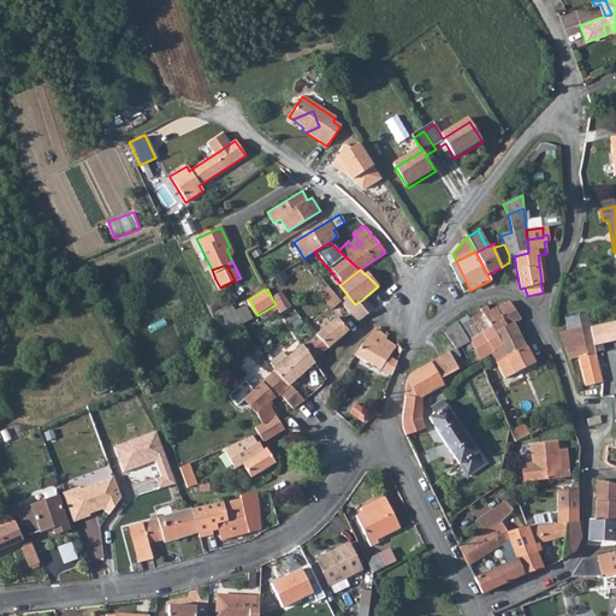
[(283,292),(272,298),(276,304),(282,314),(294,308),(283,292)]
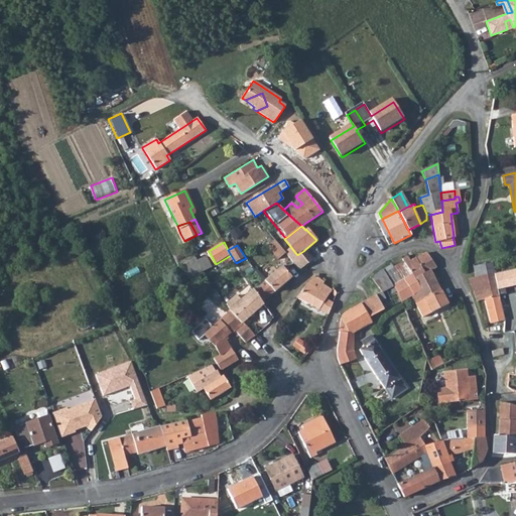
[(287,256),(290,260),(299,270),(311,260),(303,251),(297,255),(296,256),(290,248),(284,253),(287,256)]
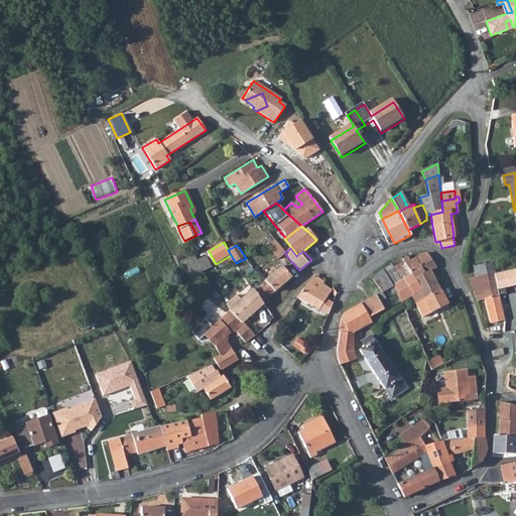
[(403,262),(410,275),(412,278),(428,271),(436,267),(425,252),(417,258),(415,258),(409,261),(406,257),(402,260),(403,262)]
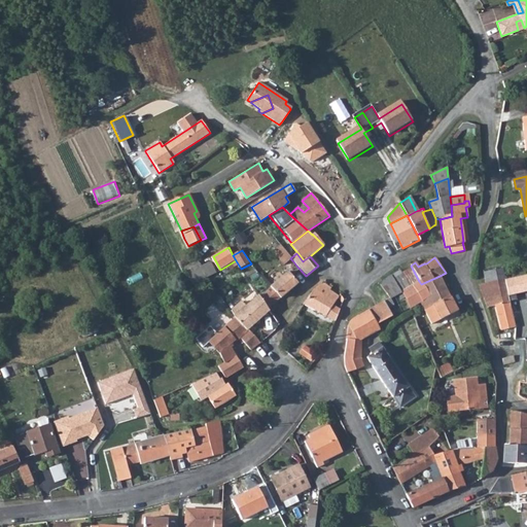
[(200,259),(185,268),(194,284),(218,272),(212,259),(203,265),(200,259)]
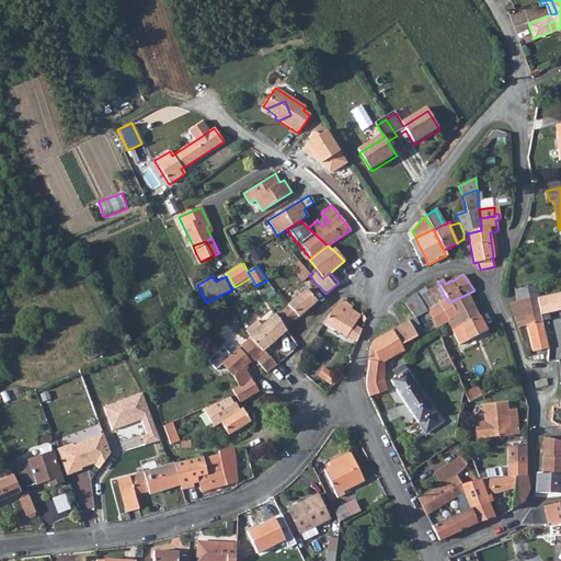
[(436,305),(446,299),(438,285),(428,292),(436,305)]
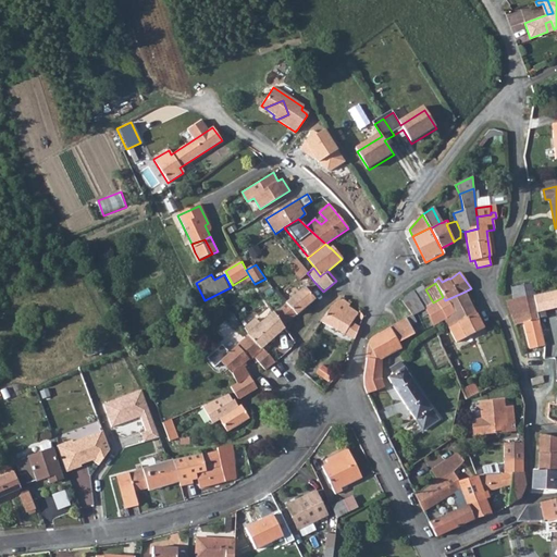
[(284,305),(273,313),(283,326),(319,296),(309,284),(304,288),(304,287),(286,301),(284,305)]
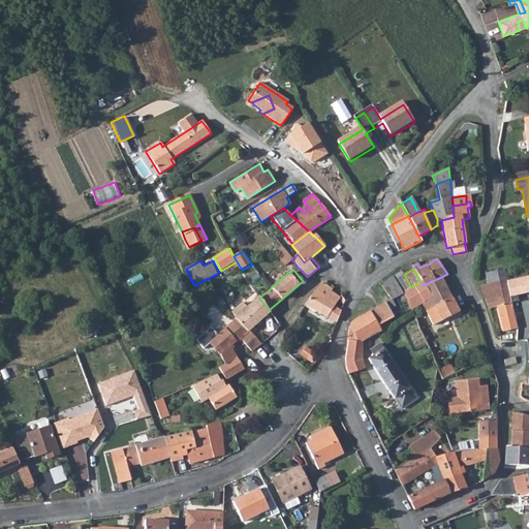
[(505,280),(503,270),(486,274),(487,283),(505,280)]
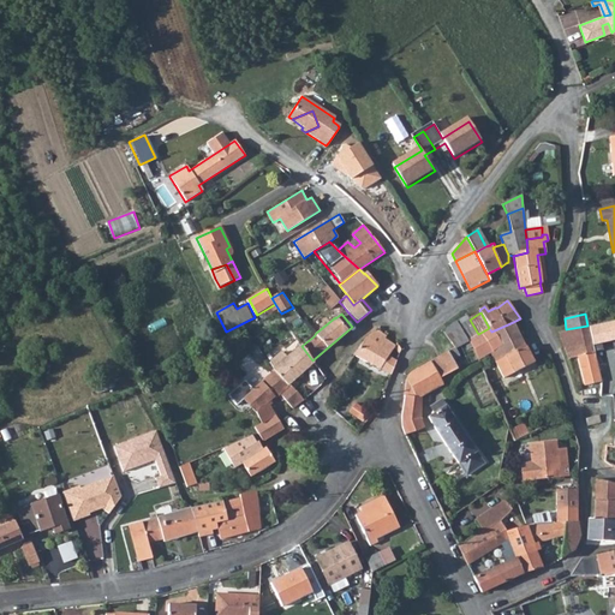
[(467,341),(478,334),(470,320),(467,316),(457,322),(467,341)]
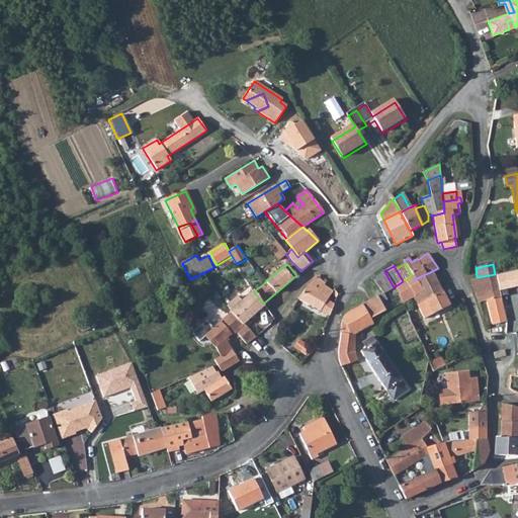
[(517,269),(495,274),(498,289),(517,284),(517,269)]
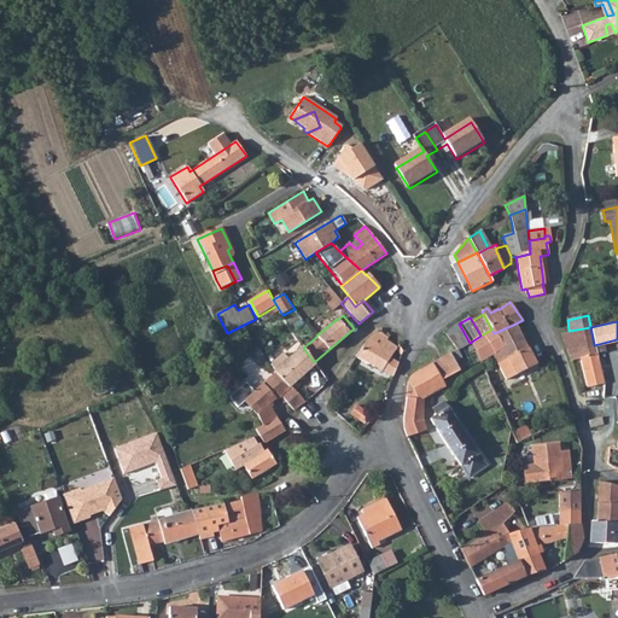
[(456,349),(456,350),(470,343),(459,324),(456,325),(445,332),(445,333),(456,349)]
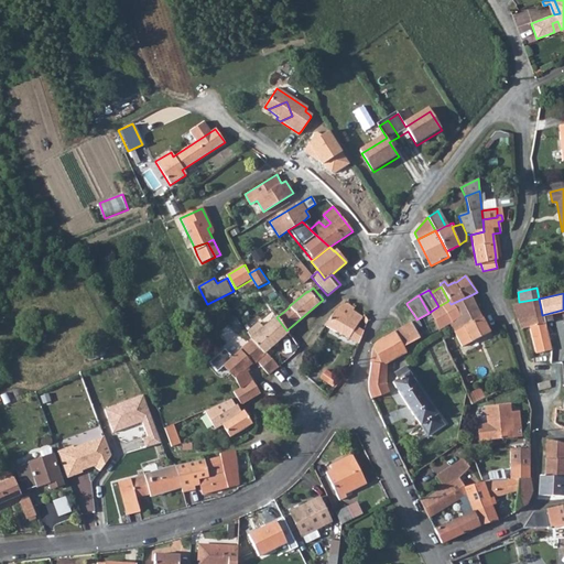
[(438,329),(443,327),(448,324),(461,347),(489,333),(470,296),(468,296),(451,304),(448,301),(438,306),(429,313),(438,329)]
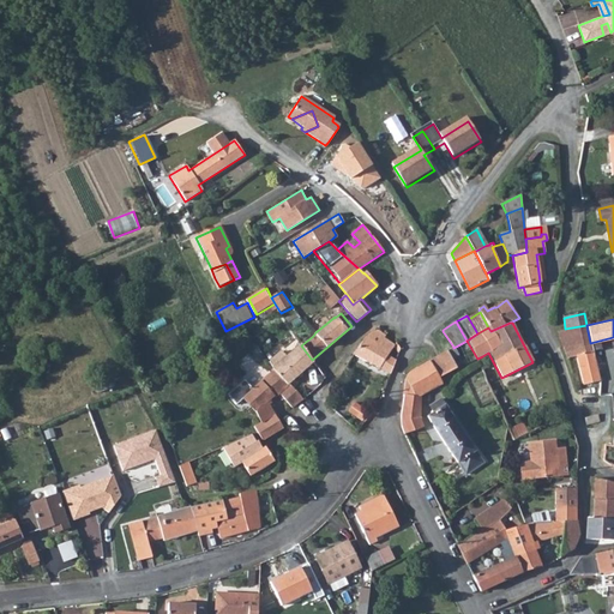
[(565,355),(567,357),(576,356),(593,353),(590,343),(587,325),(565,329),(557,331),(565,355)]
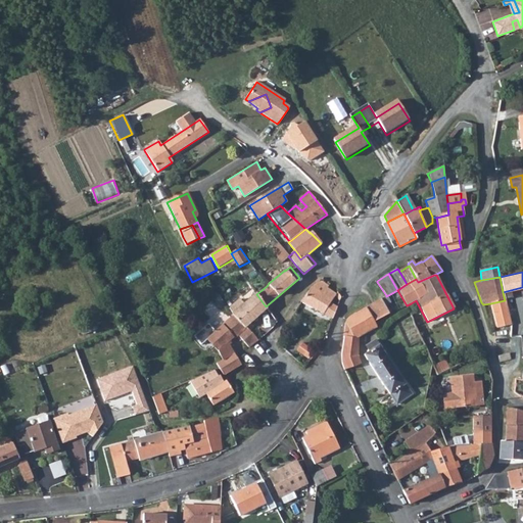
[(307,293),(301,301),(332,319),(333,317),(337,307),(330,303),(334,296),(339,299),(340,296),(337,292),(335,293),(319,282),(312,287),(307,293)]
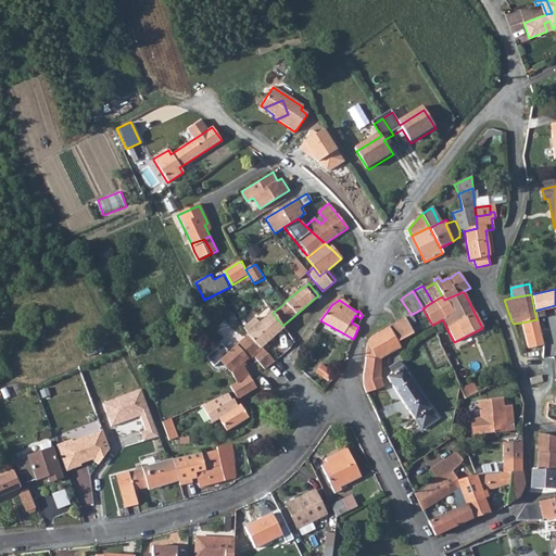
[(254,318),(243,328),(247,332),(248,335),(261,348),(278,333),(283,328),(282,326),(273,313),(272,312),(258,323),(254,318)]
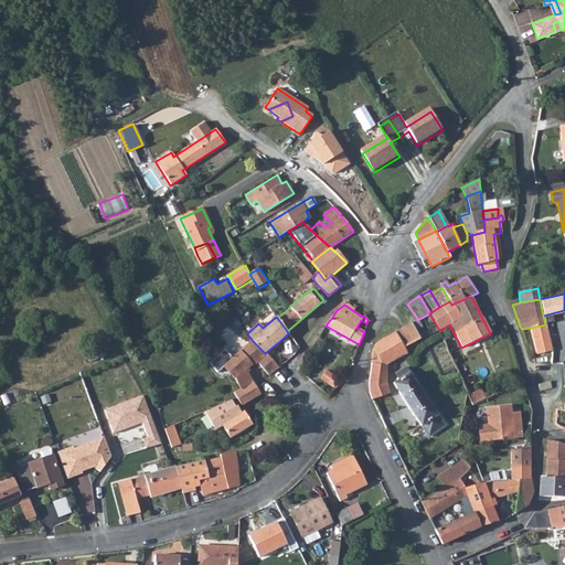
[(386,364),(398,358),(406,353),(398,339),(402,337),(407,345),(419,339),(411,322),(382,339),(376,343),(374,347),(373,350),(386,364)]
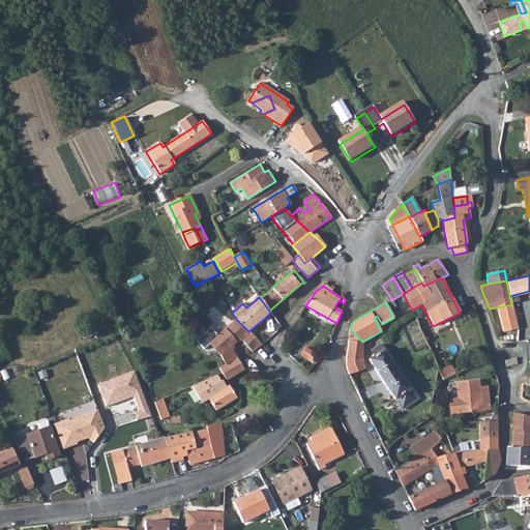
[(503,332),(518,329),(518,328),(511,304),(497,307),(503,332)]
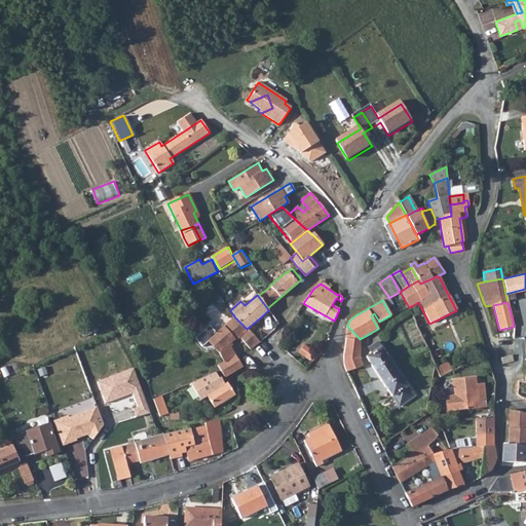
[(413,317),(418,314),(413,305),(409,307),(413,317)]
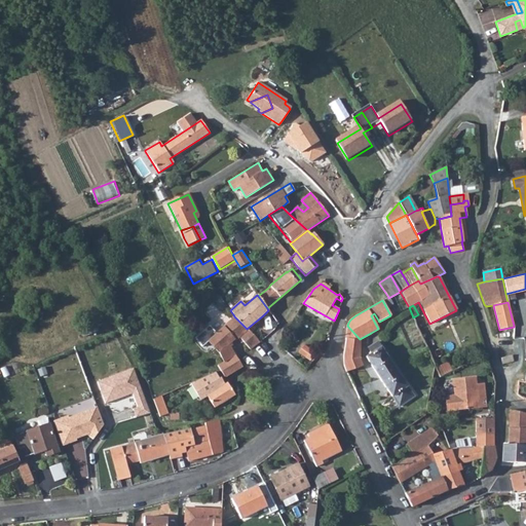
[(268,310),(263,315),(266,323),(273,333),(278,324),(268,310)]
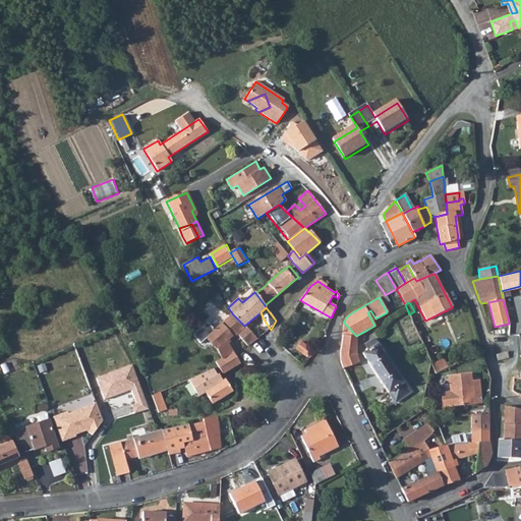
[(244,326),(232,313),(221,324),(222,325),(206,338),(216,349),(222,359),(216,363),(223,373),(240,363),(227,345),(230,343),(228,341),(232,337),(233,339),(238,335),(243,341),(247,346),(256,340),(252,334),(244,326)]
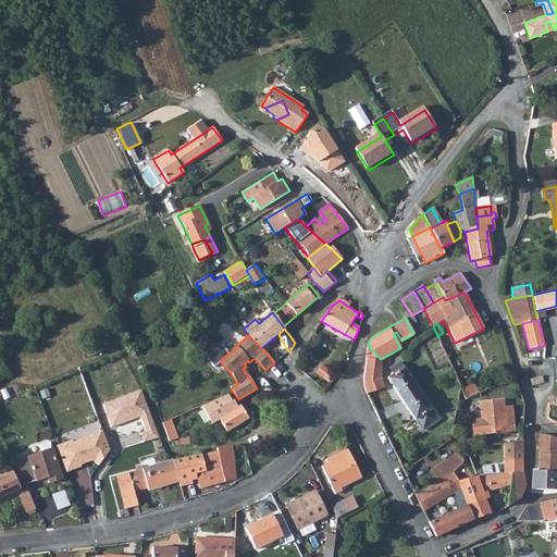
[(363,391),(366,394),(378,391),(383,386),(382,382),(380,359),(366,359),(362,378),(363,391)]
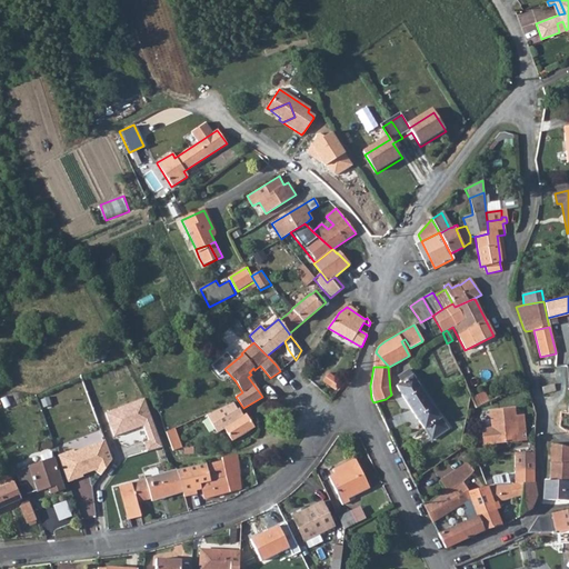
[(411,376),(408,370),(400,375),(403,379),(406,379),(411,376)]
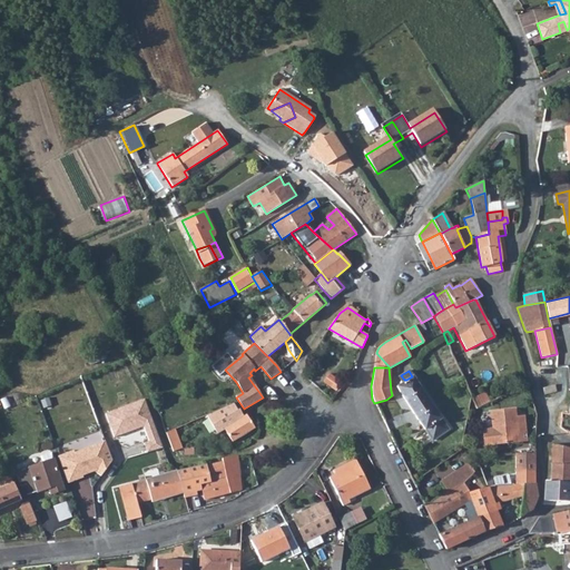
[(340,390),(344,381),(330,374),(325,383),(340,390)]
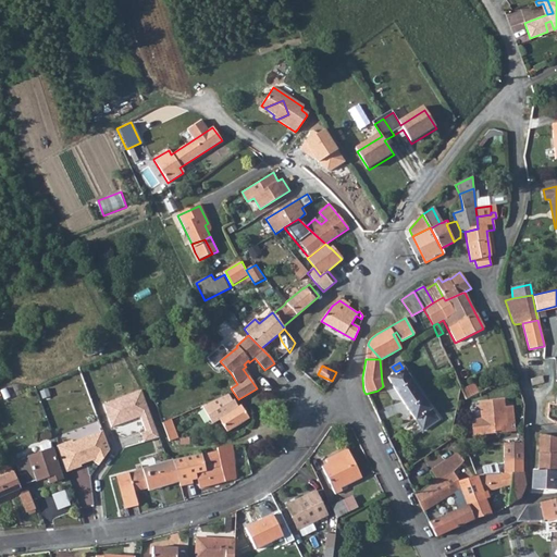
[(412,418),(415,420),(431,408),(403,368),(397,371),(386,379),(412,418)]
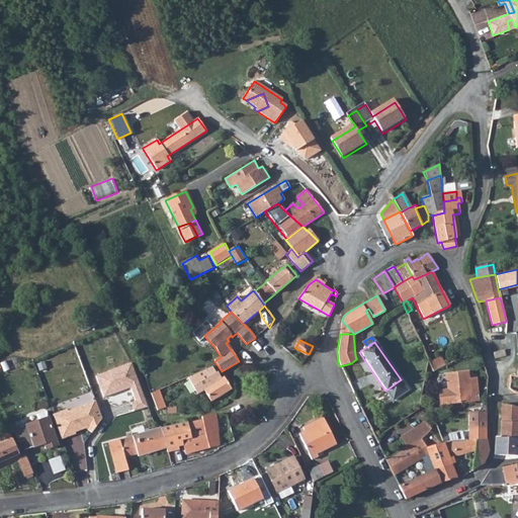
[(494,358),(501,356),(505,355),(503,349),(493,352),(494,358)]
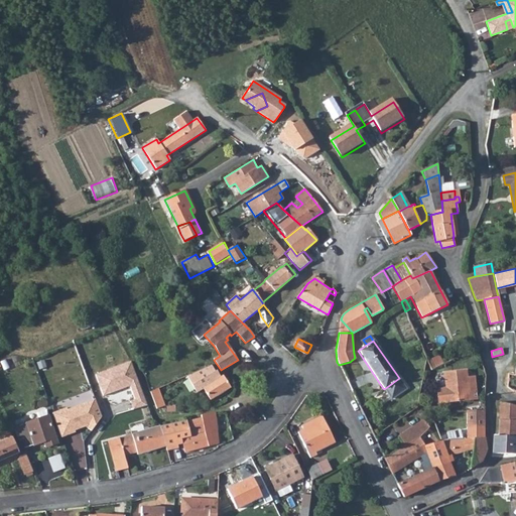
[(95,373),(103,396),(130,386),(134,398),(130,400),(133,408),(146,404),(130,360),(95,373)]
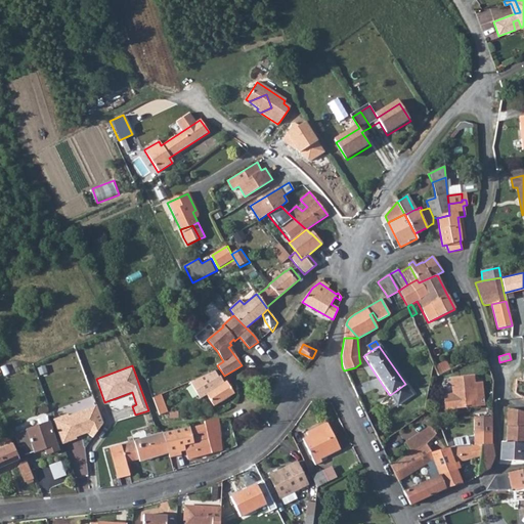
[(215,372),(190,382),(200,398),(207,394),(214,405),(234,393),(227,382),(224,383),(220,377),(218,378),(215,372)]
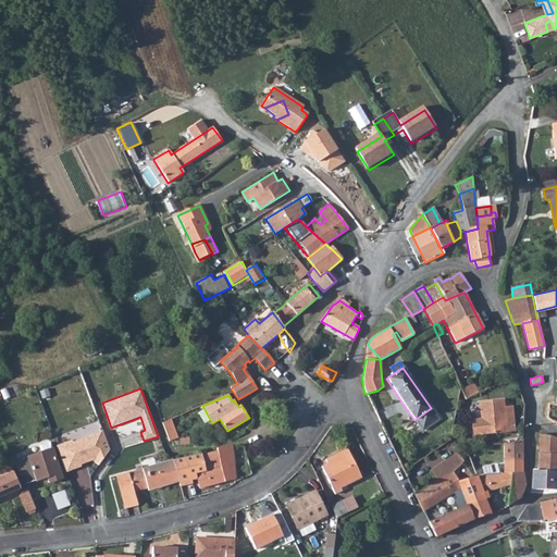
[(472,435),(515,431),(512,405),(504,406),(503,399),(479,401),(481,419),(471,421),(472,435)]
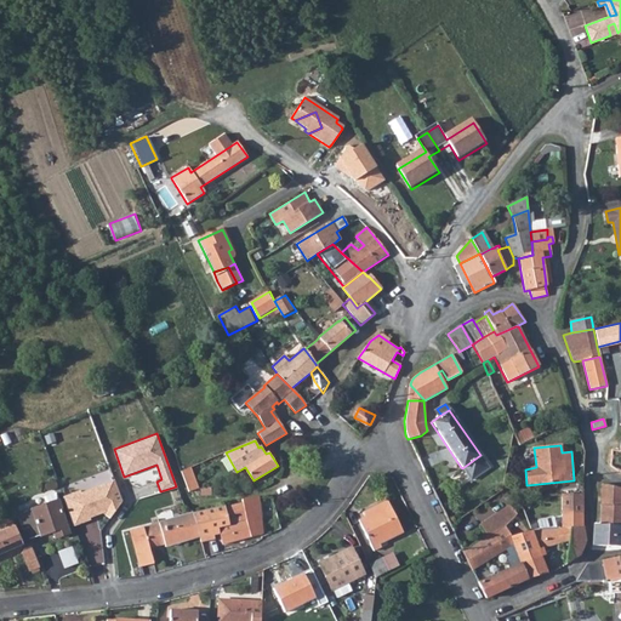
[(189,468),(180,472),(186,486),(188,491),(189,493),(198,488),(189,468)]
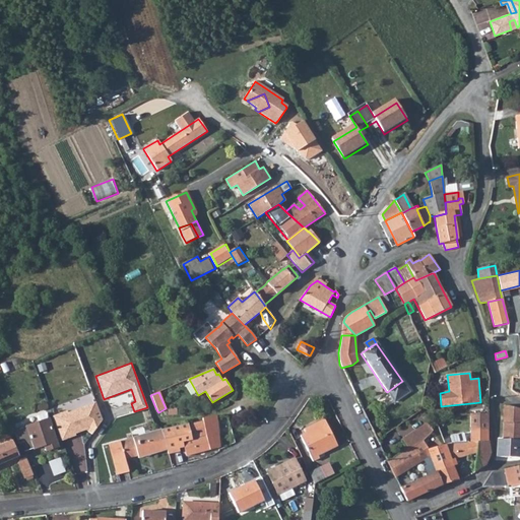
[(67,409),(52,414),(62,441),(76,436),(76,434),(85,430),(90,433),(102,418),(95,400),(67,410),(67,409)]
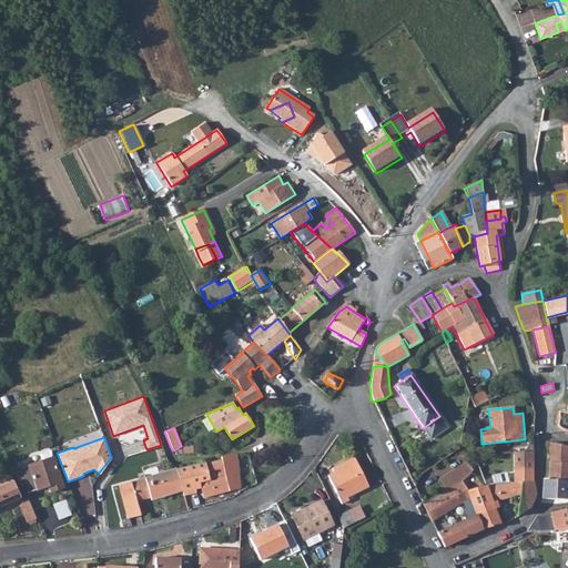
[(567,463),(567,446),(549,443),(548,463),(567,463)]
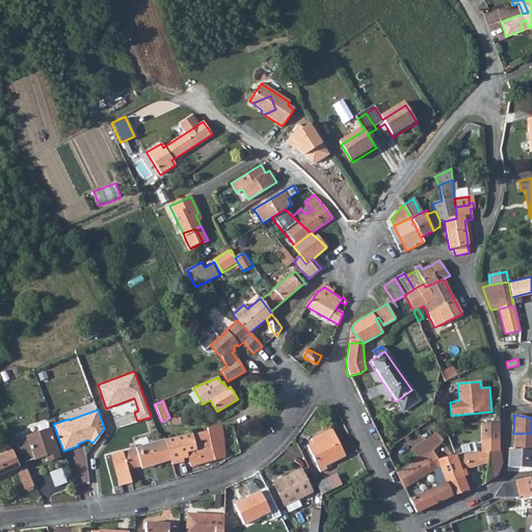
[(36,426),(40,432),(49,428),(47,422),(36,426)]
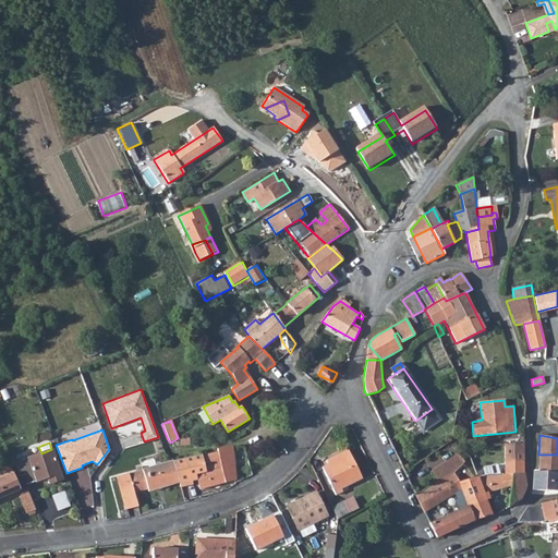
[(184,459),(174,461),(180,480),(181,483),(181,486),(193,483),(191,477),(197,476),(199,489),(226,482),(237,478),(232,445),(217,449),(218,451),(184,459)]
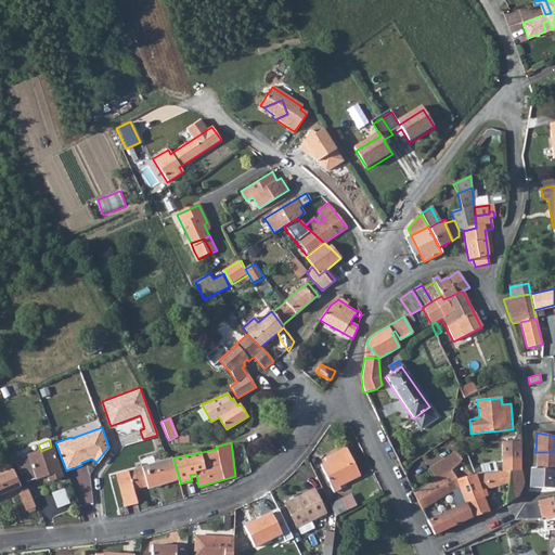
[(501,442),(501,463),(519,462),(520,442),(508,442),(501,442)]
